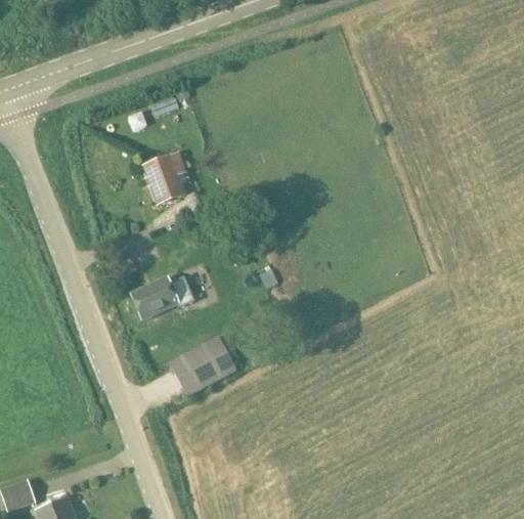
[(174,95),(151,104),(155,114),(178,105),(174,95)]
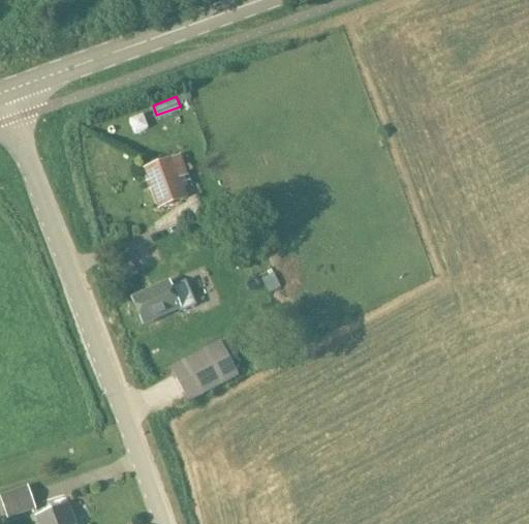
[(159,205),(187,195),(179,175),(186,172),(180,154),(145,166),(159,205)]
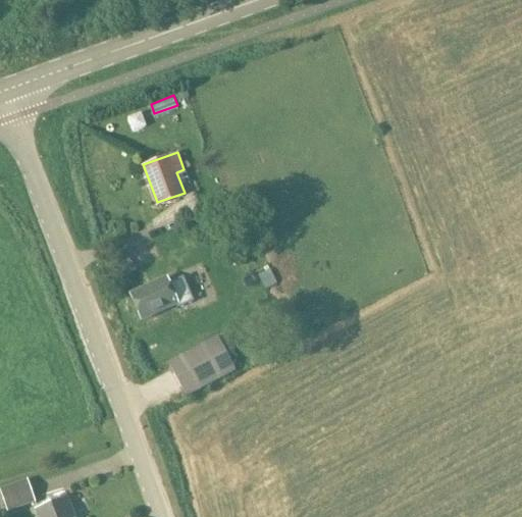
[(165,276),(132,292),(142,315),(175,300),(178,305),(194,298),(184,273),(167,280),(165,276)]
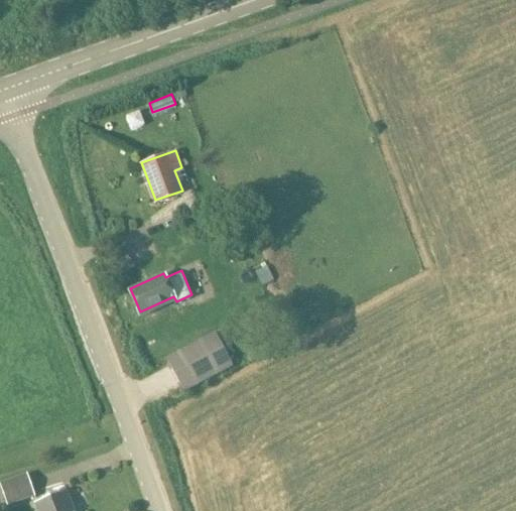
[(215,330),(165,355),(183,389),(232,363),(215,330)]
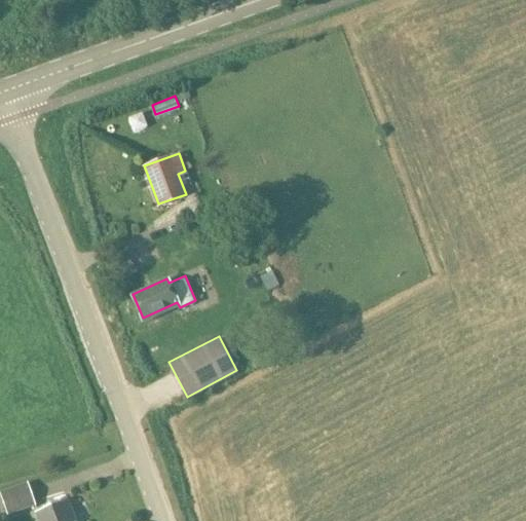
[(28,480),(0,489),(0,490),(8,514),(36,504),(28,480)]
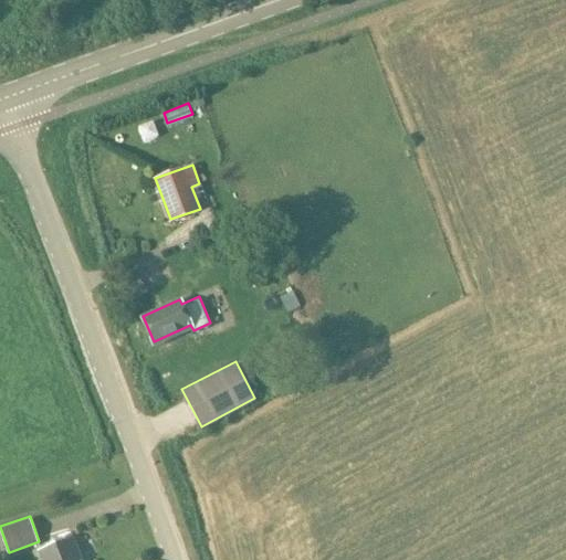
[(40,550),(43,559),(79,559),(76,552),(80,552),(74,538),(40,550)]
